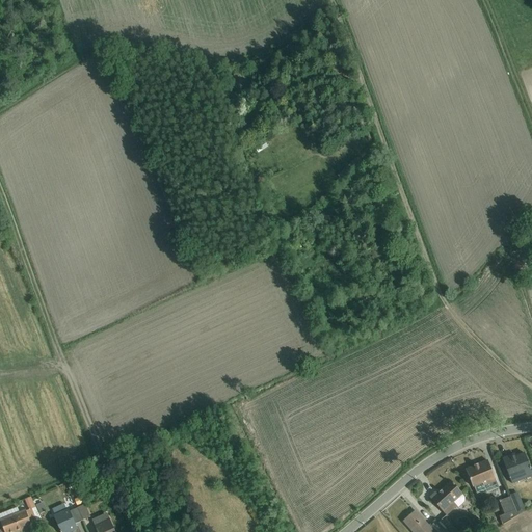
[(248,101),(254,98),(248,92),(242,97),(248,101)]
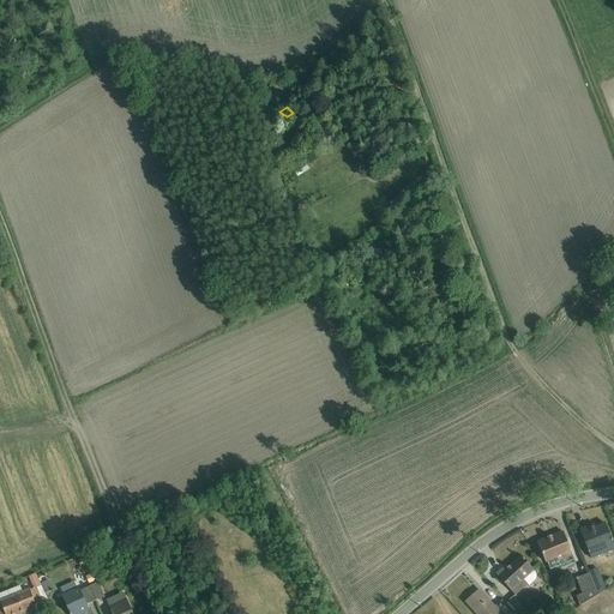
[(259,112),(263,120),(265,119),(266,120),(271,119),(269,114),(265,116),(263,110),(259,112)]
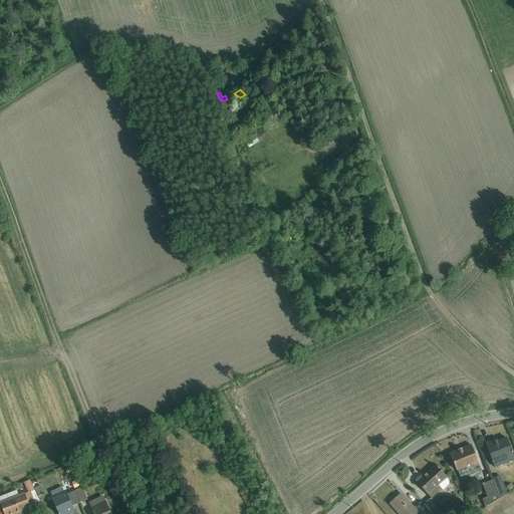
[(234,126),(229,129),(231,135),(234,134),(234,133),(236,132),(243,127),(241,122),(237,124),(237,123),(235,123),(236,125),(234,125),(234,126)]
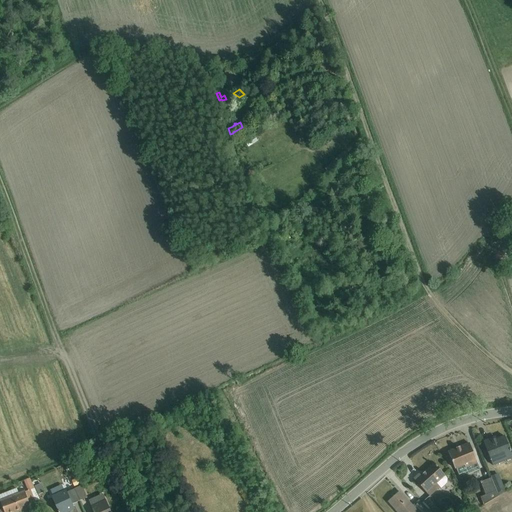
[(253,142),(246,145),(252,161),(258,159),(258,156),(262,155),(258,145),(254,146),(253,142)]
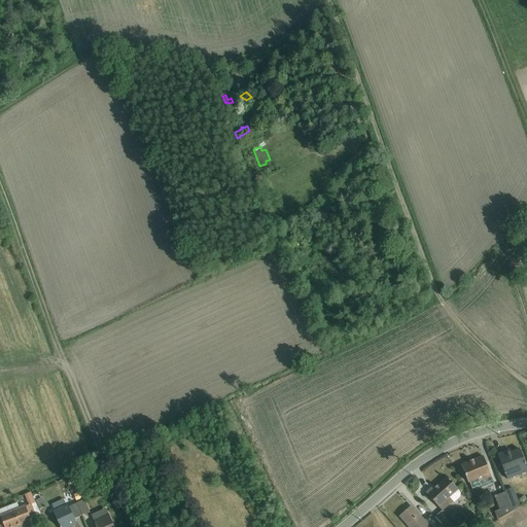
[(355,155),(334,175),(339,180),(360,162),(355,155)]
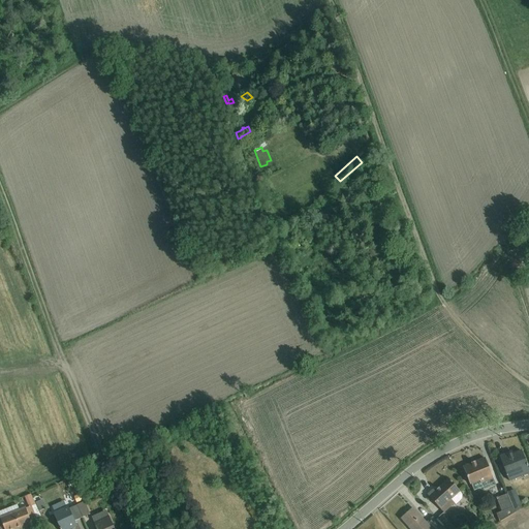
[(509,483),(528,474),(528,470),(522,452),(510,457),(509,454),(499,458),(509,483)]
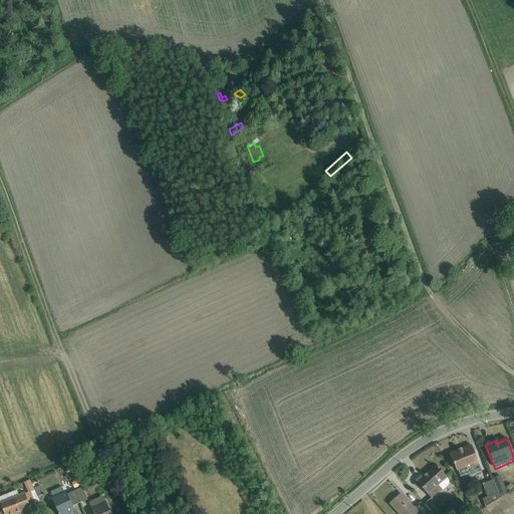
[(457,472),(458,472),(461,478),(469,474),(471,477),(481,473),(479,467),(479,466),(472,447),(450,455),(457,472)]
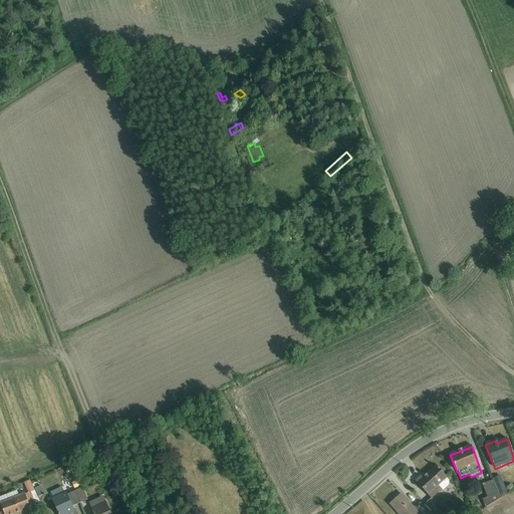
[(442,490),(443,492),(448,487),(449,486),(449,484),(449,483),(449,482),(449,481),(448,480),(436,467),(423,479),(421,477),(416,482),(432,500),(442,490)]
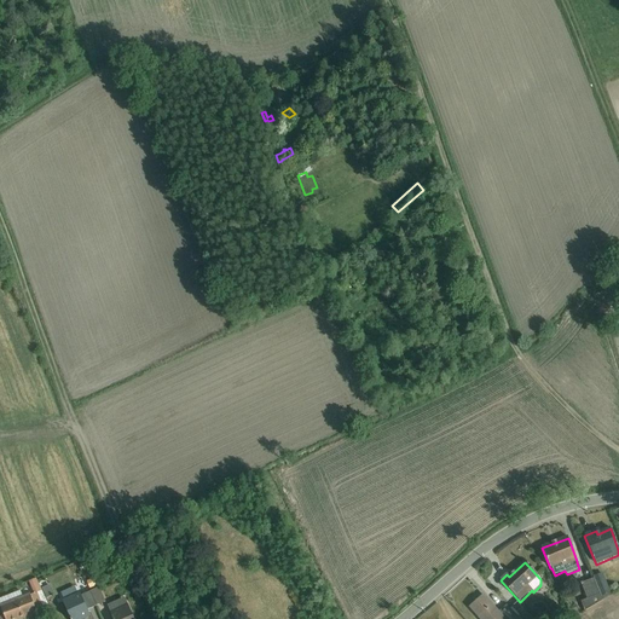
[(602,573),(594,577),(594,579),(601,596),(611,593),(602,573)]
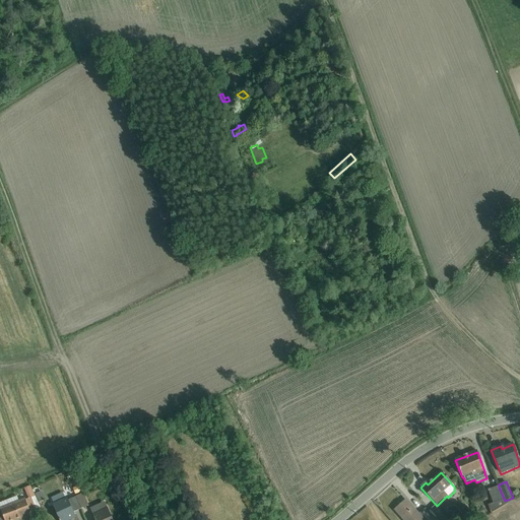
[(30,497),(37,494),(31,483),(25,486),(30,497)]
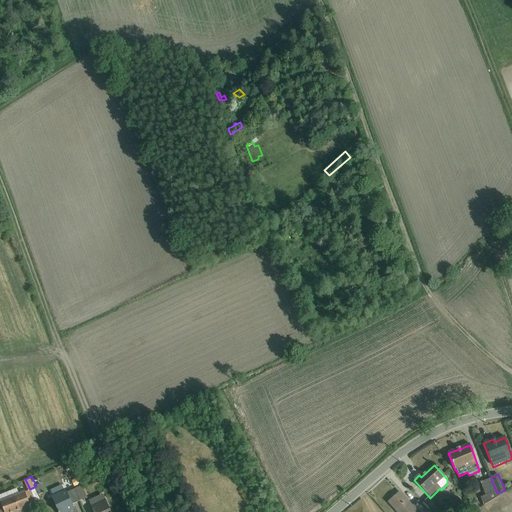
[(74,488),(80,485),(77,479),(71,481),(74,488)]
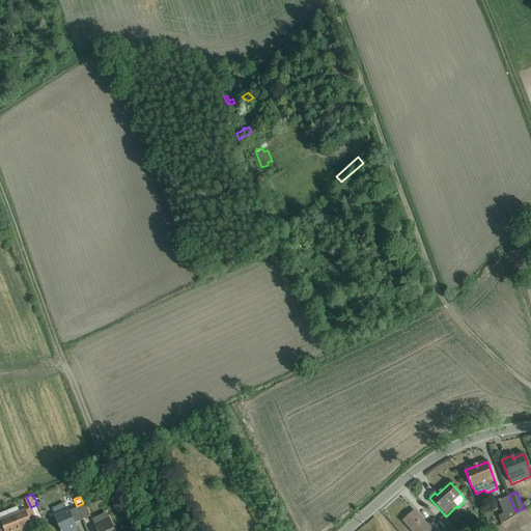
[(501,525),(518,515),(515,511),(509,497),(498,501),(504,514),(498,516),(501,525)]
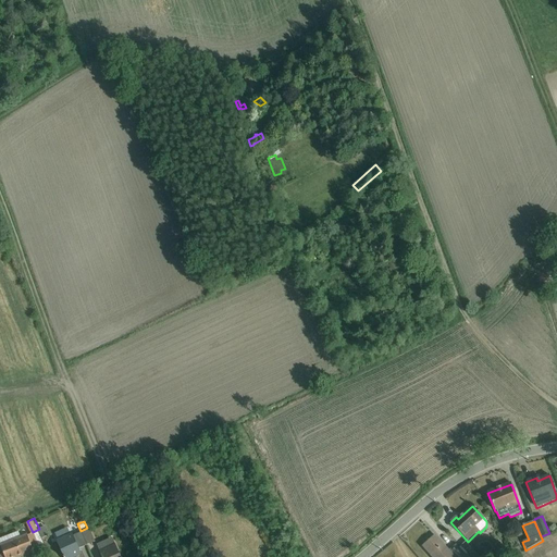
[(45,527),(38,530),(42,539),(49,535),(45,527)]
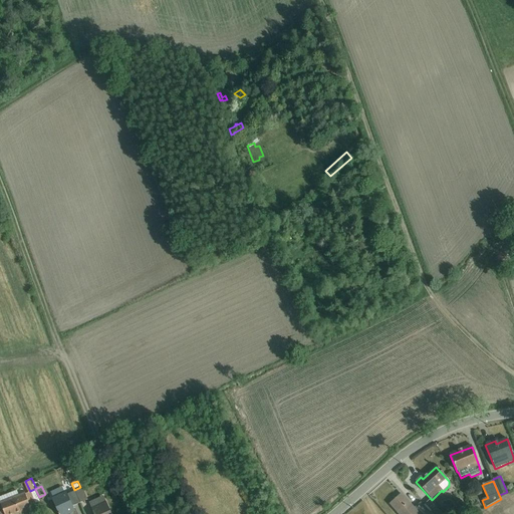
[(62,487),(51,492),(53,498),(51,499),(58,513),(69,513),(70,513),(74,511),(74,512),(75,512),(73,507),(80,504),(74,492),(67,495),(66,492),(65,493),(62,487)]
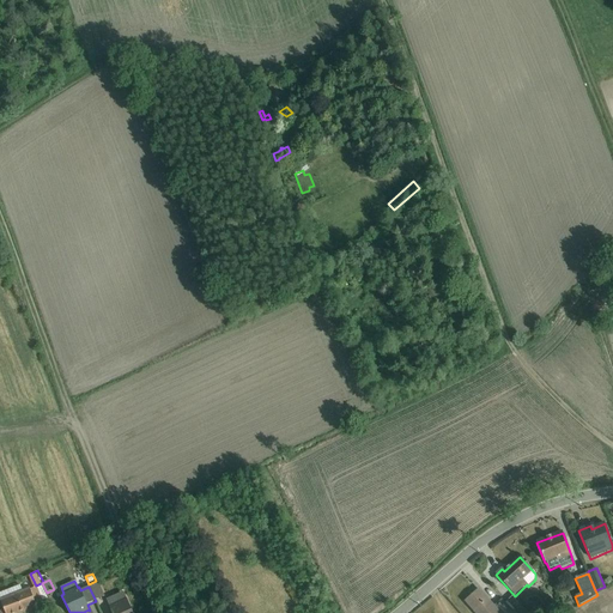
[(89,587),(96,601),(104,596),(98,582),(89,587)]
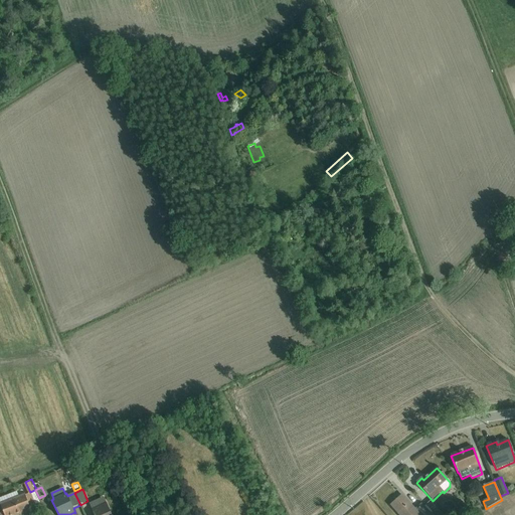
[(32,514),(31,509),(36,507),(30,494),(25,496),(25,494),(18,497),(17,492),(7,496),(7,497),(0,500),(0,504),(1,507),(4,514),(16,514),(24,512),(25,514),(32,514)]
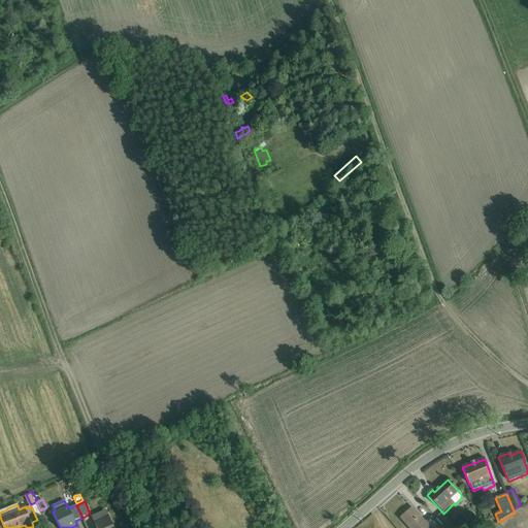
[(442,527),(441,526),(432,517),(425,523),(411,508),(401,518),(409,527),(442,527)]
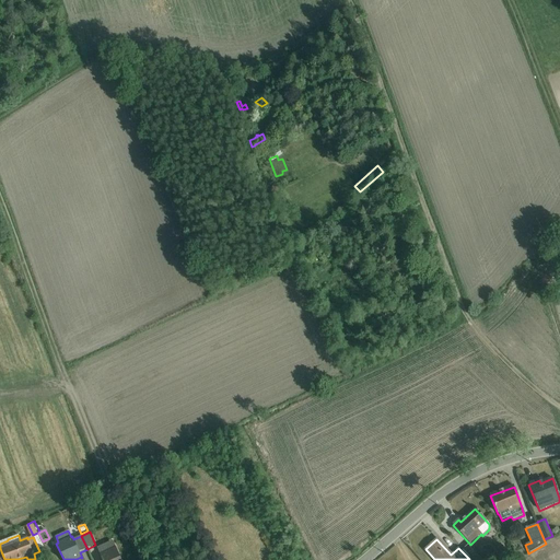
[(113,541),(97,548),(100,555),(116,547),(113,541)]
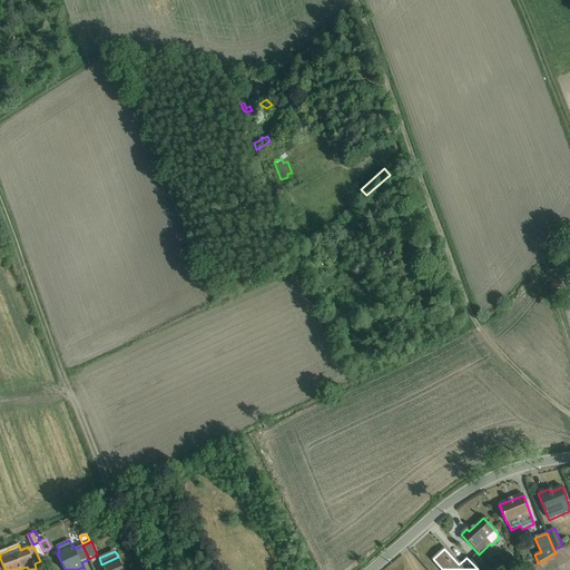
[(124,569),(118,557),(101,564),(104,569),(124,569)]
